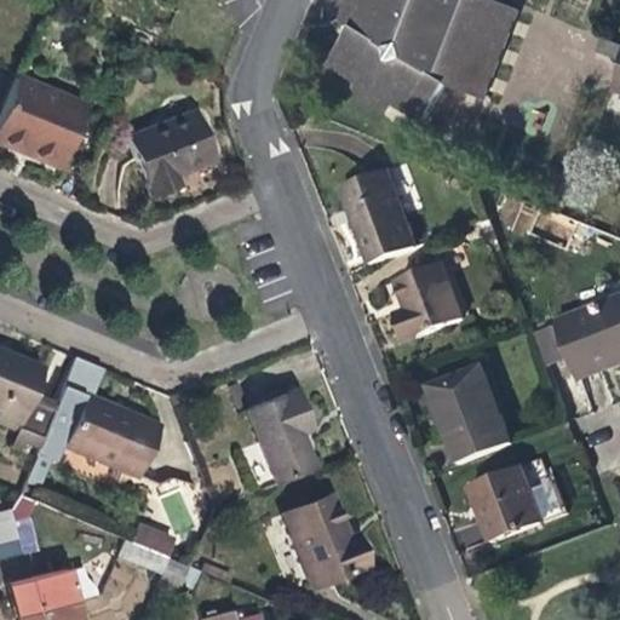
[(350,0),(343,19),(351,24),(331,63),(365,81),(361,87),(368,99),(383,107),(400,104),(401,102),(426,115),(447,75),(488,92),(517,21),(478,6),(480,0),(350,0)]
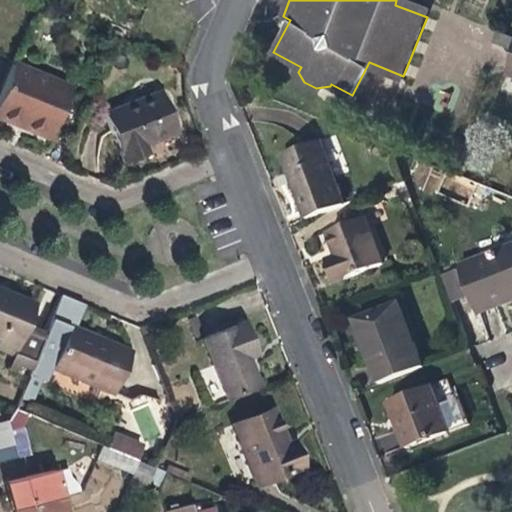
[(0,98),(0,120),(20,128),(21,124),(32,129),(52,137),(72,86),(15,63),(0,98)]
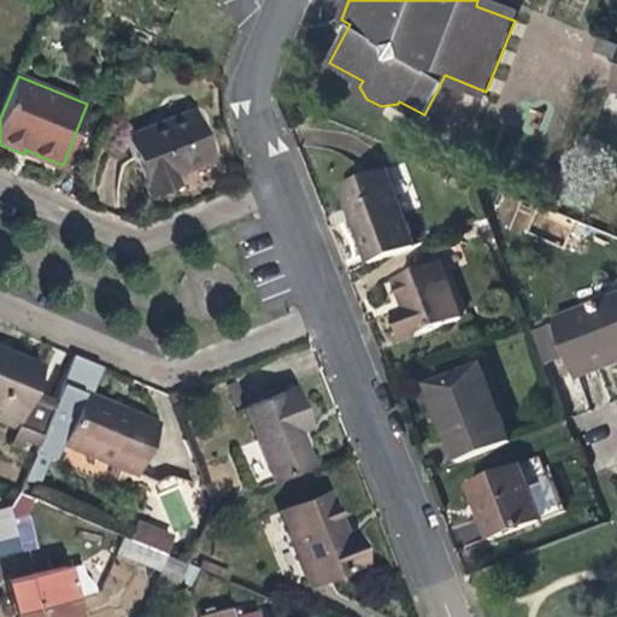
[(154,194),(181,183),(177,175),(193,168),(216,158),(197,111),(130,139),(154,194)]
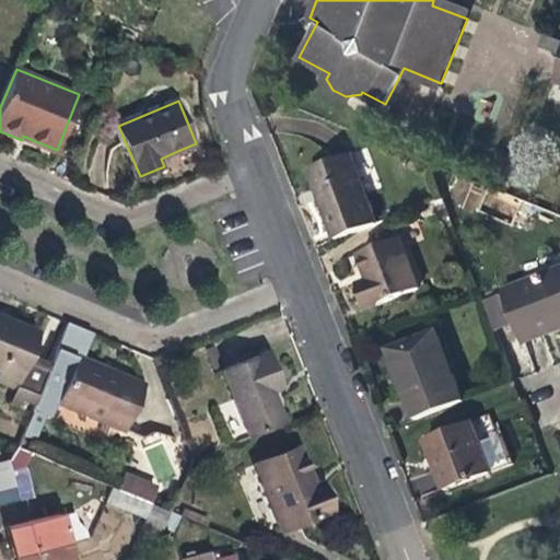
[(337,238),(380,223),(353,154),(312,170),(325,207),(337,238)]
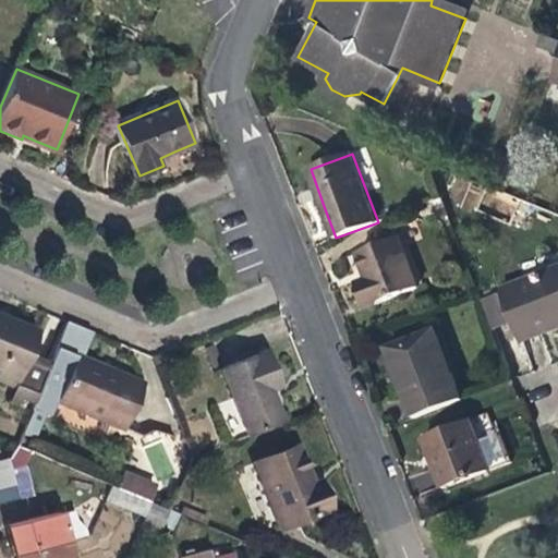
[(371,307),(421,288),(401,238),(362,253),(368,270),(373,281),(362,284),(371,307)]
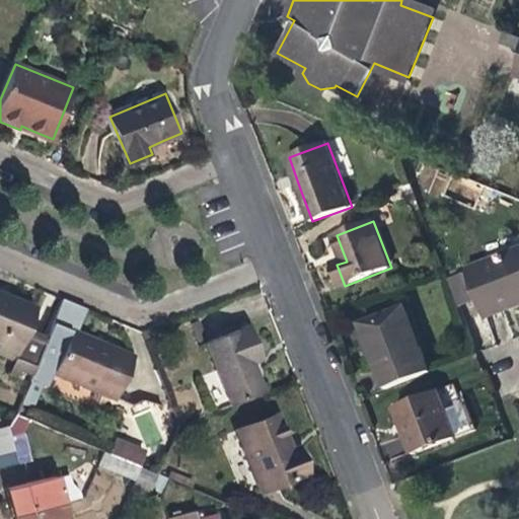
[(516,303),(518,301),(518,249),(469,271),(482,299),(488,314),(516,303)]
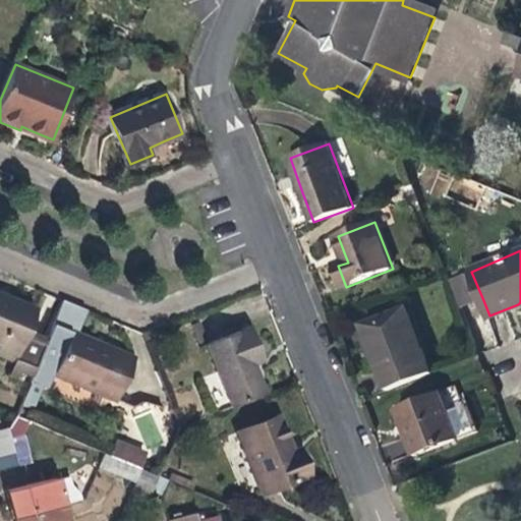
[(483,300),(471,272),(450,281),(462,308),(483,300)]
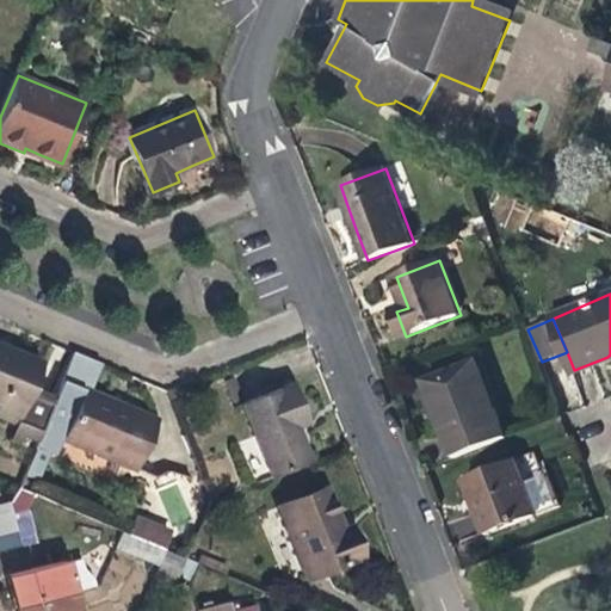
[(24,352),(10,346),(6,353),(0,351),(0,405),(0,406),(0,415),(42,433),(57,396),(34,387),(44,360),(24,352)]
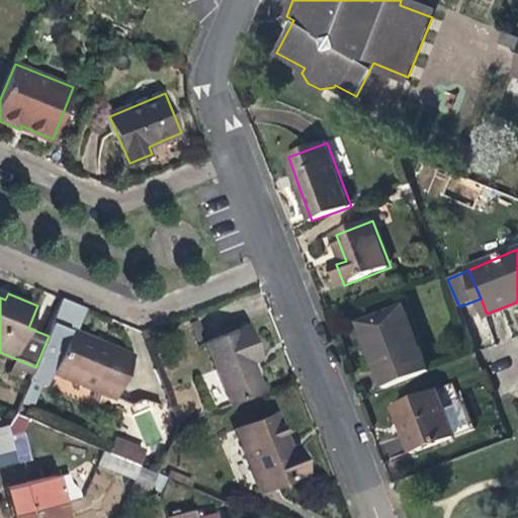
[(50,386),(56,371),(55,370),(70,334),(72,329),(78,332),(88,307),(65,296),(49,336),(35,367),(21,403),(30,406),(40,382),(50,386)]
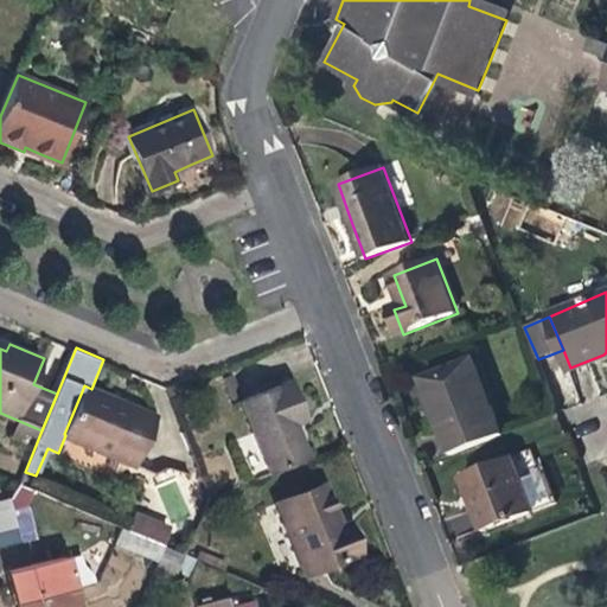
[(451,454),(505,434),(477,359),(423,381),(438,419),(451,454)]
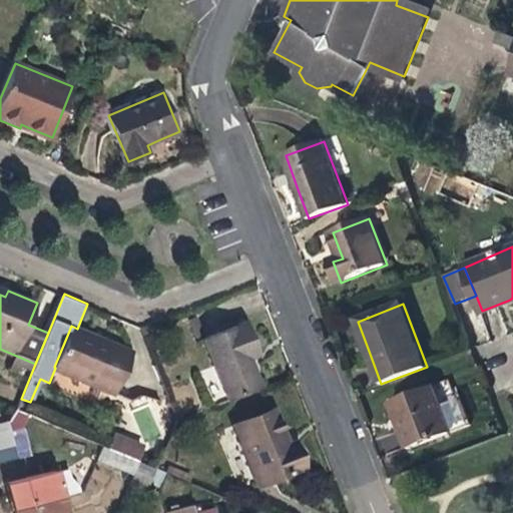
[(229,402),(263,388),(250,359),(260,355),(255,344),(246,323),(204,340),(229,402)]
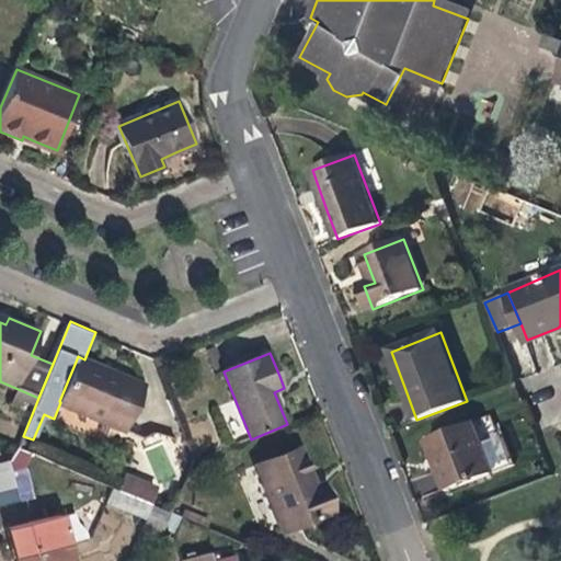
[(78,356),(76,362),(110,376),(112,370),(101,366),(84,359),(78,356)]
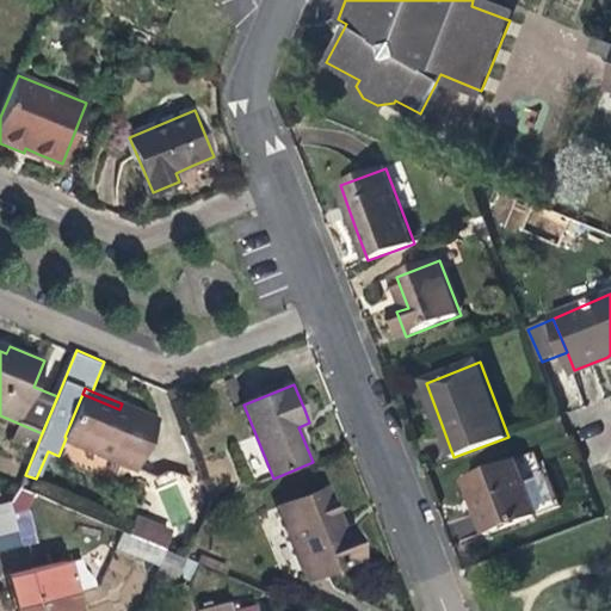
[(159,418),(122,403),(119,409),(82,394),(65,437),(66,438),(139,467),(159,418)]
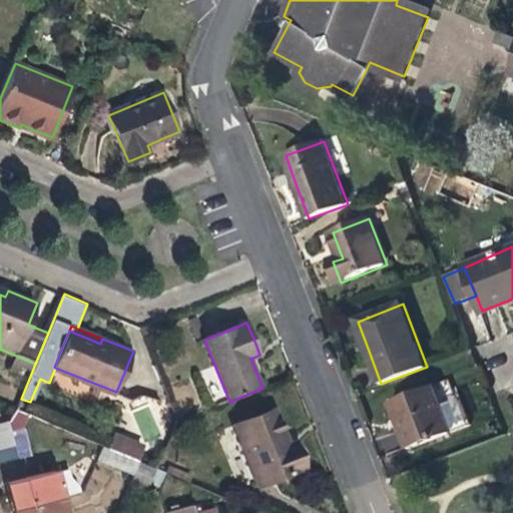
[(450,380),(434,386),(452,433),(472,425),(462,399),(458,401),(450,380)]
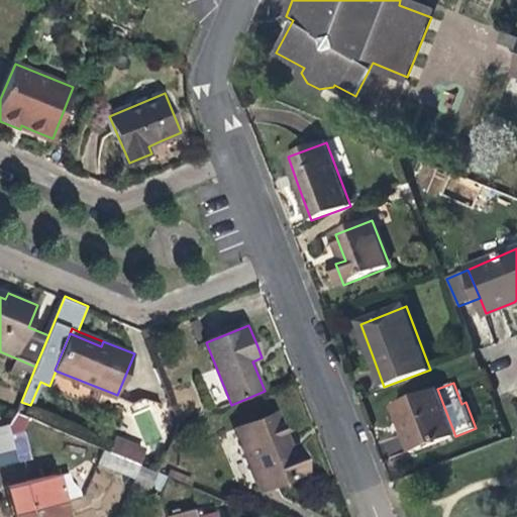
[(412,453),(455,436),(437,389),(394,406),(404,430),(412,453)]
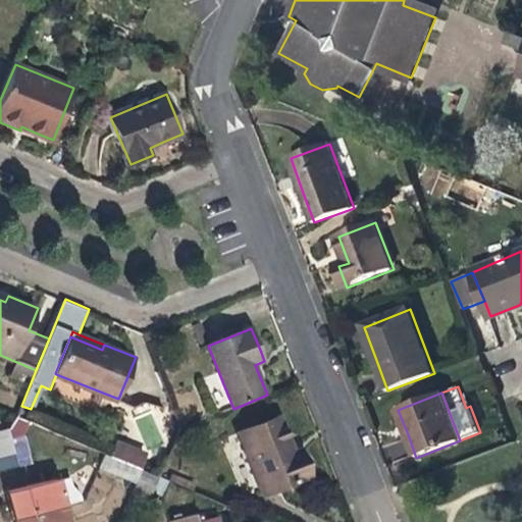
[(264,494),(311,475),(301,451),(296,453),(290,439),(281,417),(241,433),(264,494)]
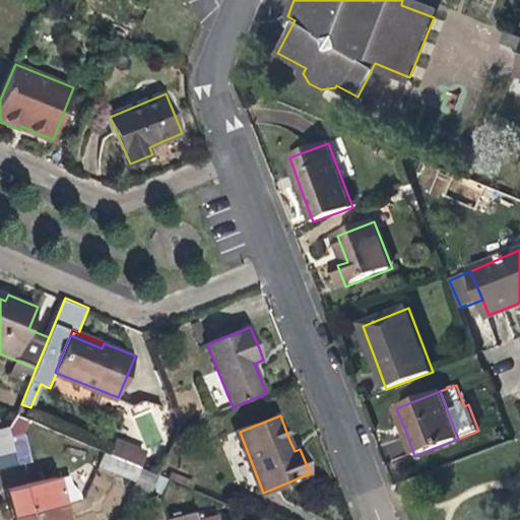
[(10,427),(0,429),(0,444),(13,441),(12,437),(10,427)]
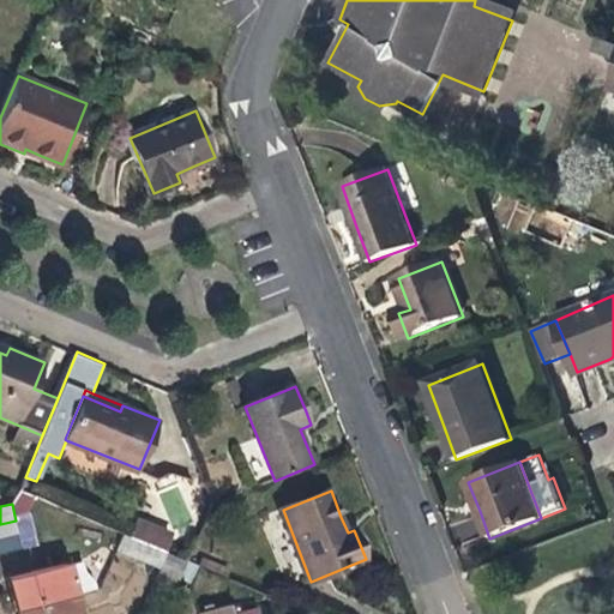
[(30,512),(14,516),(16,521),(20,535),(24,549),(38,546),(30,512)]
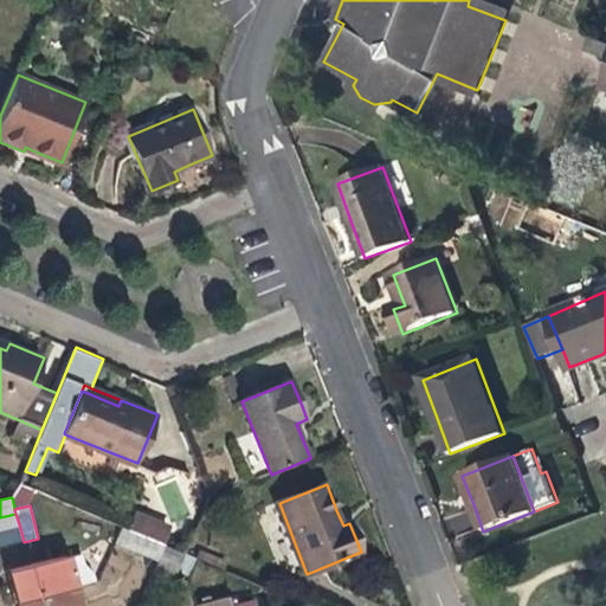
[(0,533),(20,528),(15,514),(0,517),(0,533)]
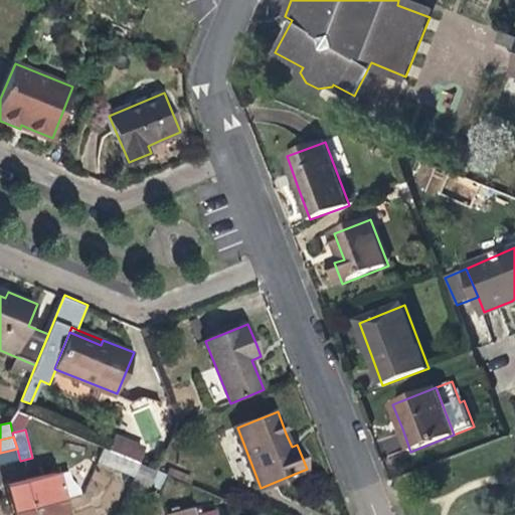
[(116,437),(111,451),(140,463),(145,450),(116,437)]
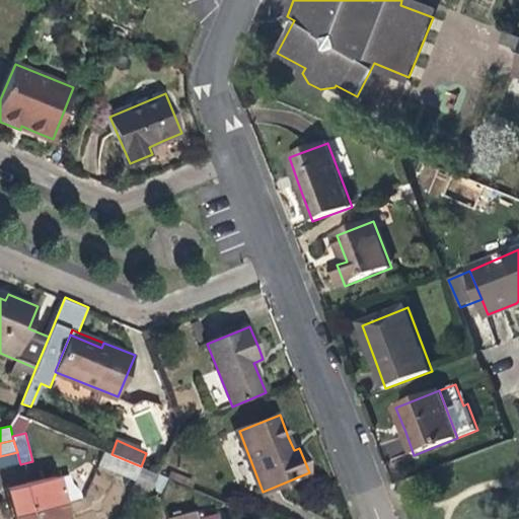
[(0,469),(20,464),(17,452),(0,456),(0,469)]
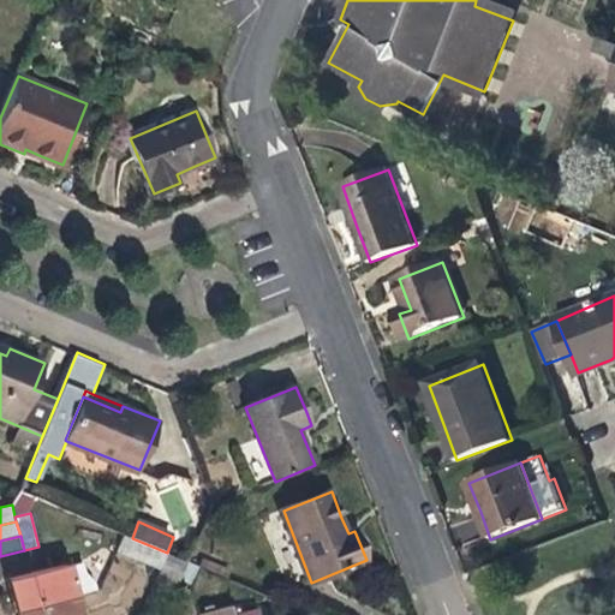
[(118,590),(130,569),(115,561),(103,581),(118,590)]
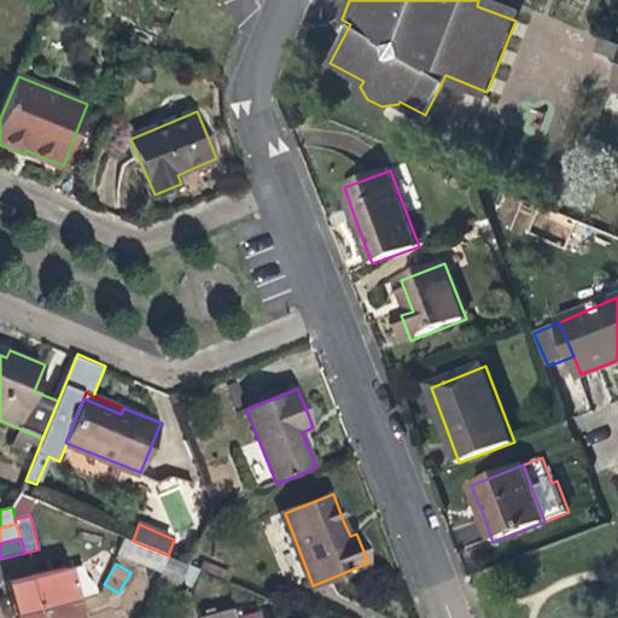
[(16,601),(21,617),(74,604),(65,569),(11,582),(16,601)]
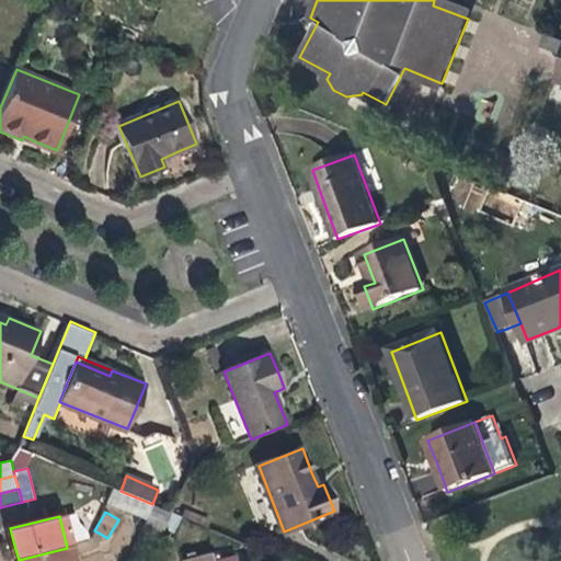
[(18,560),(70,560),(67,548),(19,560),(18,560)]
